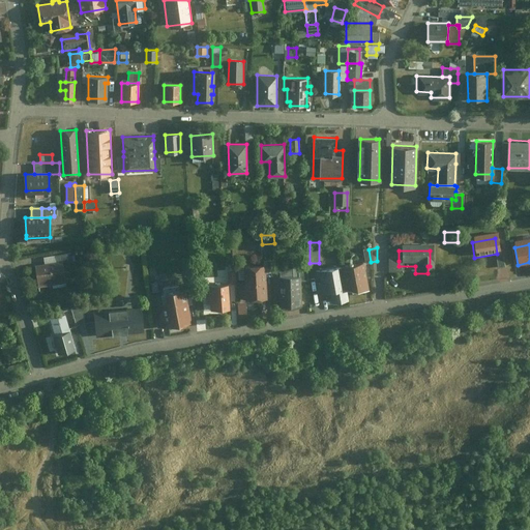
[(39,263),(40,271),(59,268),(70,266),(69,258),(39,263)]
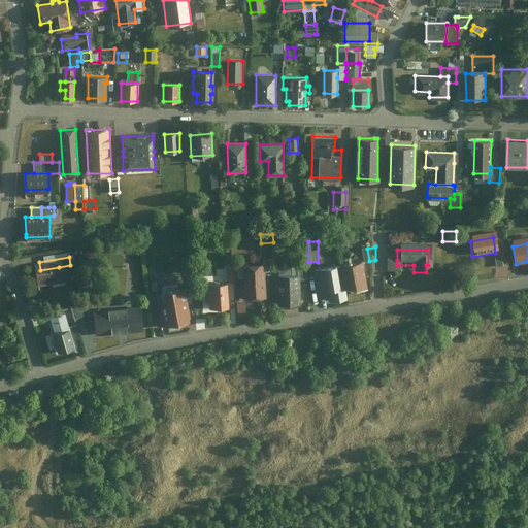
[(397,265),(397,260),(385,260),(385,276),(397,276),(397,265)]
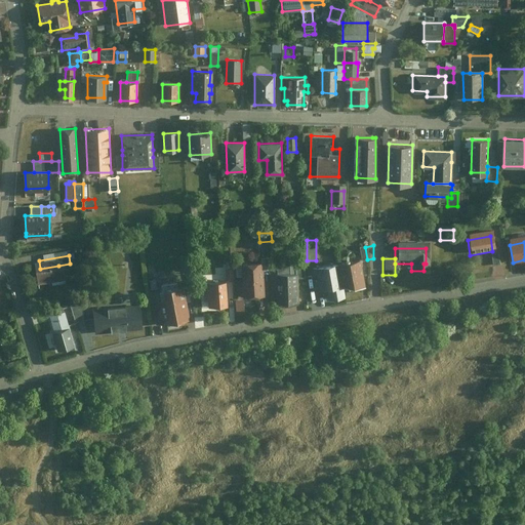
[(306,278),(305,261),(295,261),(295,266),(295,275),(296,278),(298,278),(306,278)]
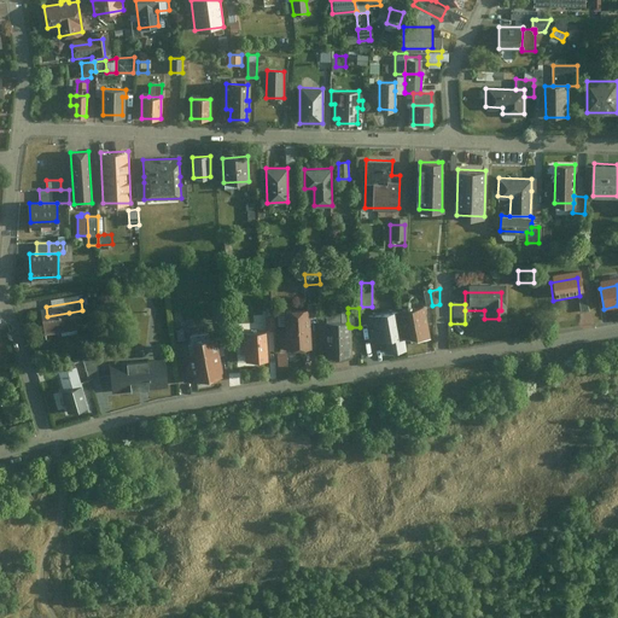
[(310,350),(307,310),(285,312),(286,325),(289,351),(310,350)]
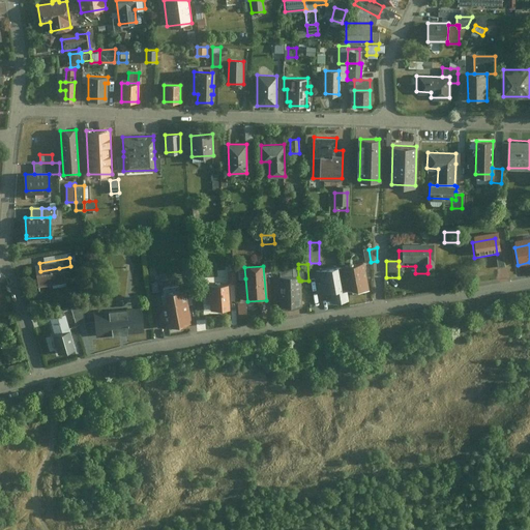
[(343,294),(366,295),(360,267),(339,271),(342,290),(343,294)]
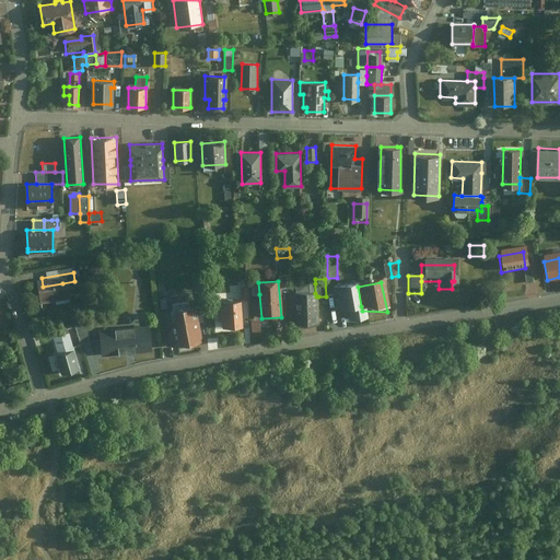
[(37,305),(65,301),(62,283),(43,287),(34,288),(37,305)]
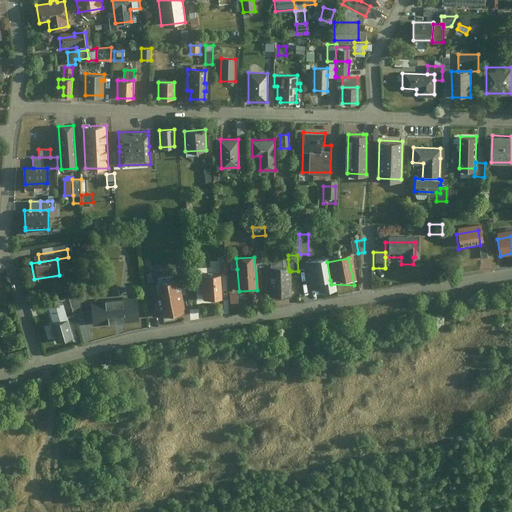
[(271,268),(288,268),(288,259),(271,259),(271,268)]
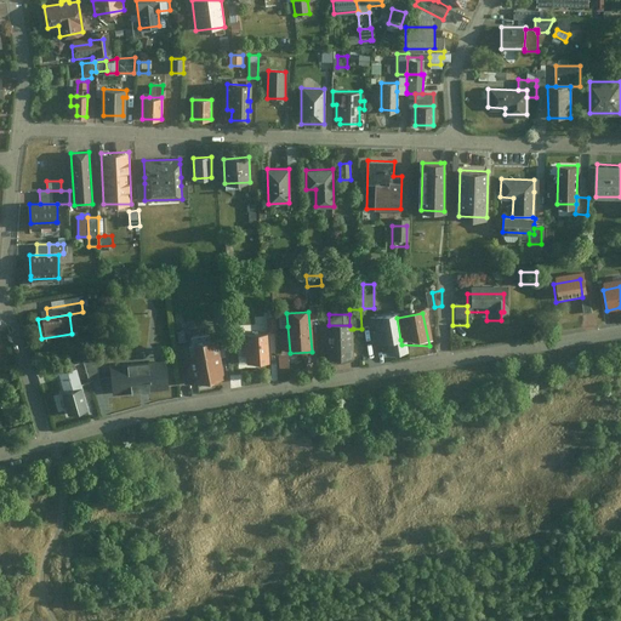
[(382,332),(385,342),(400,340),(397,318),(380,320),(382,332)]
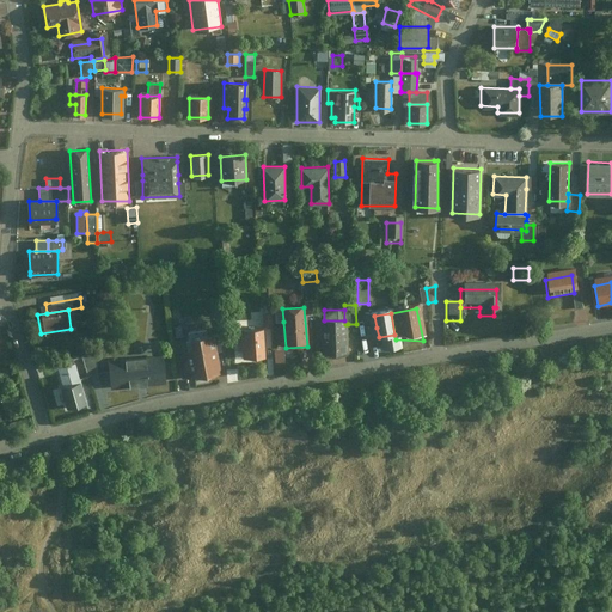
[(348,324),(346,324),(344,320),(324,320),(324,355),(348,354),(348,324)]
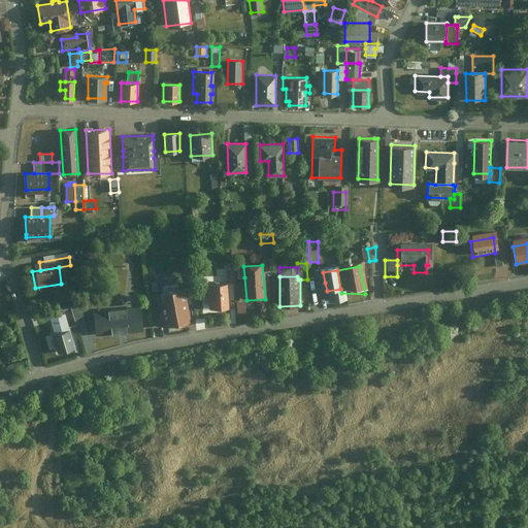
[(164,287),(162,278),(157,279),(155,279),(157,288),(164,287)]
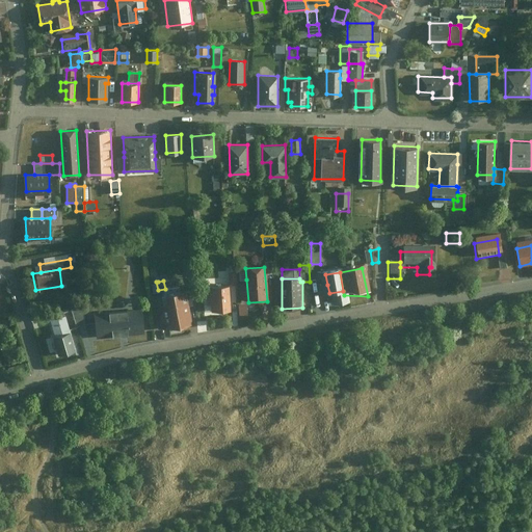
[(329,295),(329,293),(327,285),(319,286),(320,289),(316,290),(317,295),(321,294),(321,296),(329,295)]
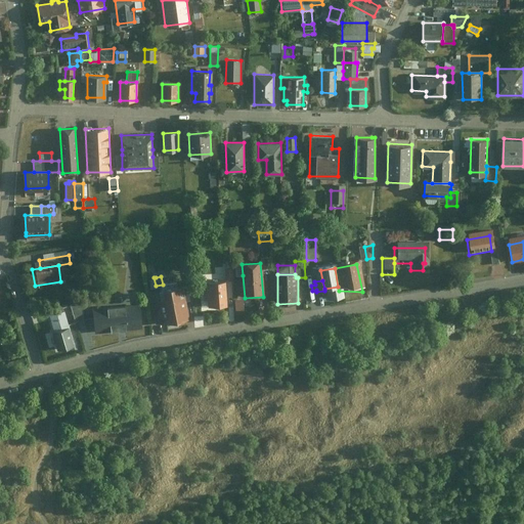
[(227,305),(226,284),(205,285),(206,299),(206,306),(227,305)]
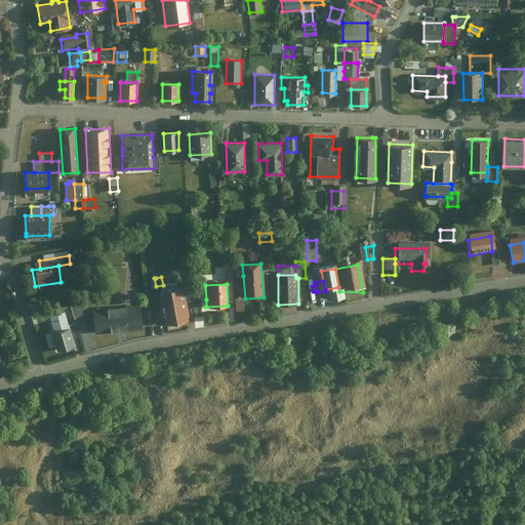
[(339,291),(338,287),(325,289),(325,291),(327,305),(341,303),(339,291)]
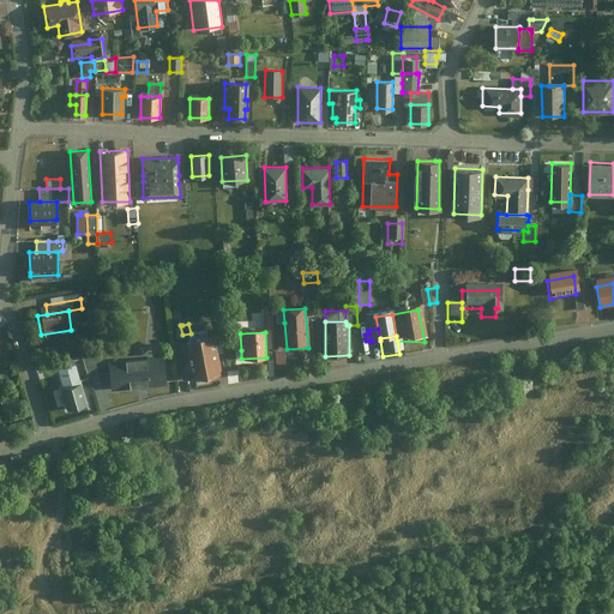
[(224,356),(222,341),(210,343),(212,359),(224,356)]
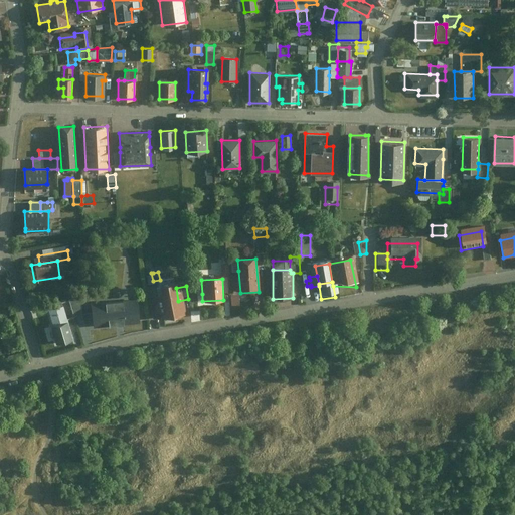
[(181,316),(178,301),(176,288),(155,293),(157,304),(154,305),(156,315),(160,314),(161,320),(181,316)]
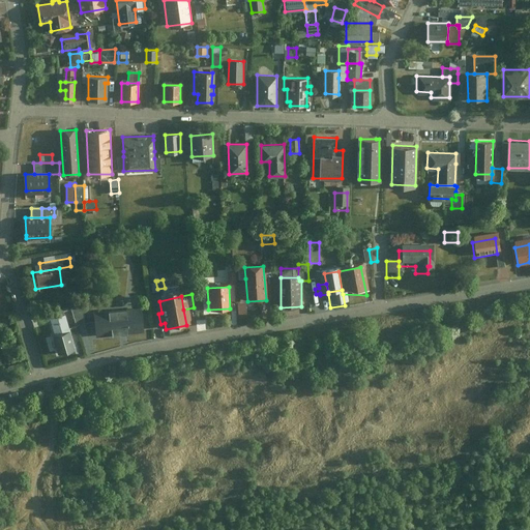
[(75,306),(77,323),(86,321),(84,305),(75,306)]
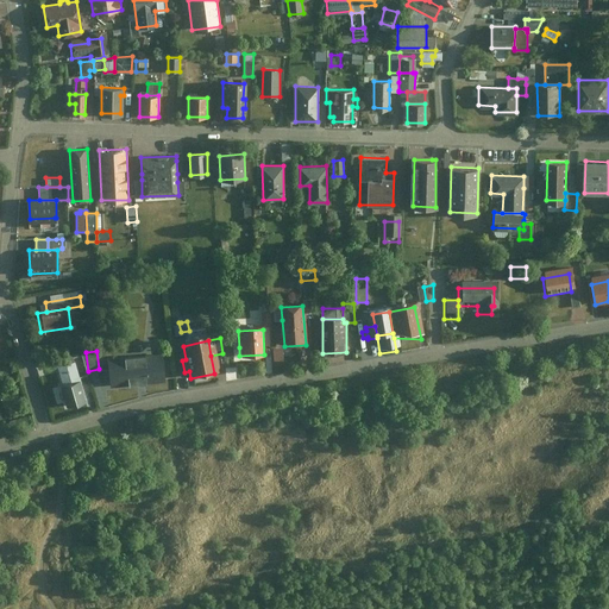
[(106,393),(159,387),(157,362),(102,368),(106,393)]
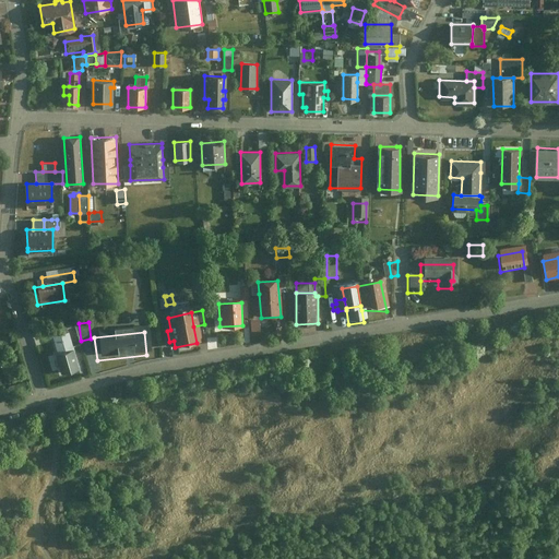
[(55,360),(70,356),(66,337),(51,342),(54,347),(45,349),(48,360),(54,358),(55,360)]
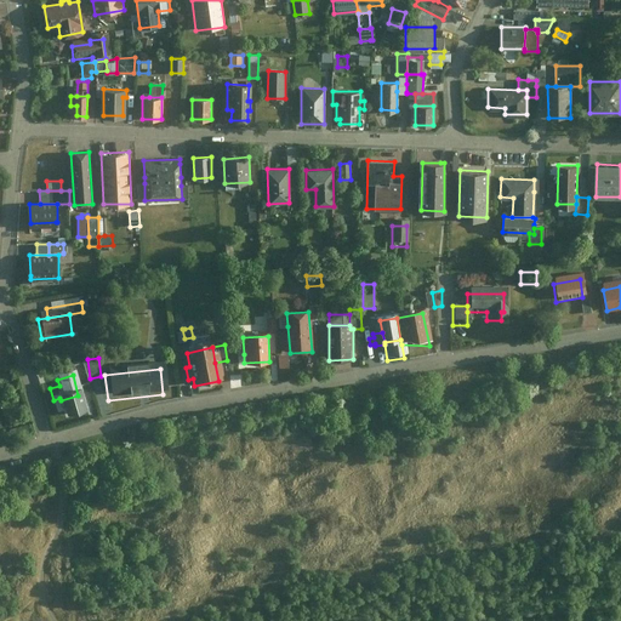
[(234,396),(245,394),(243,382),(232,385),(234,396)]
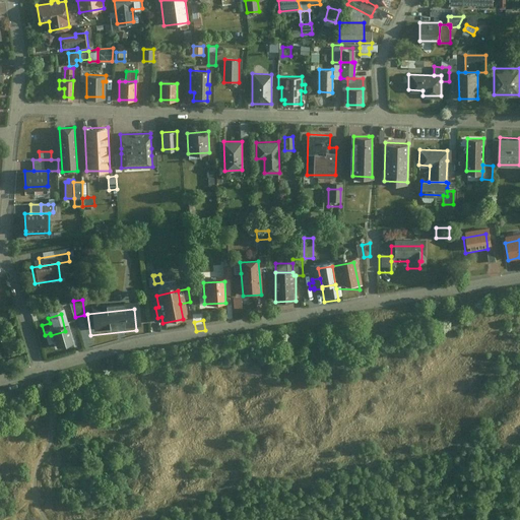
[(56,352),(70,348),(65,331),(51,335),(56,352)]
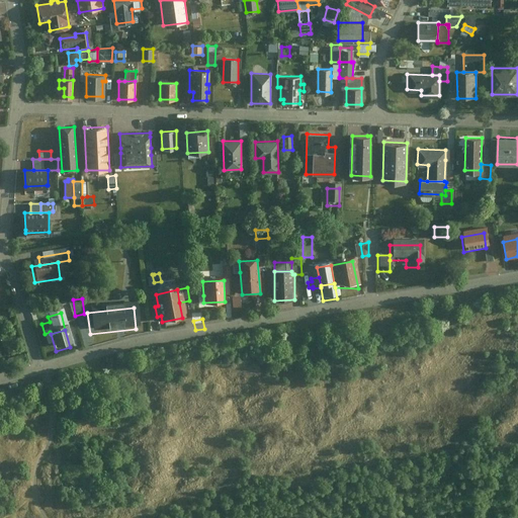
[(16,351),(9,354),(11,360),(18,357),(16,351)]
